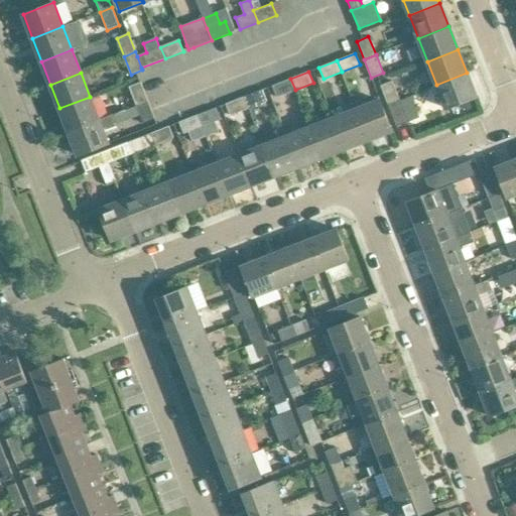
[(476,97),(467,73),(436,85),(445,109),(476,97)]
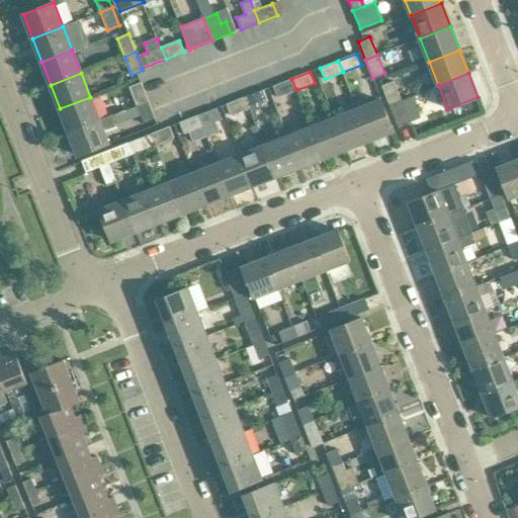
[(296,90),(291,79),(273,86),(278,97),(296,90)]
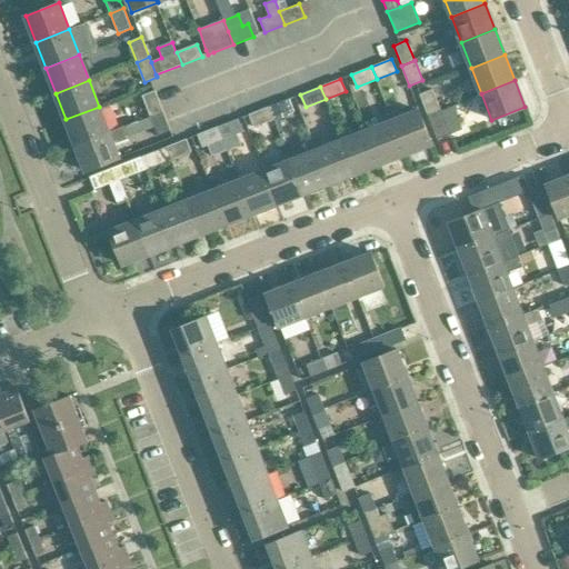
[(420,95),(428,115),(440,109),(432,89),(420,95)]
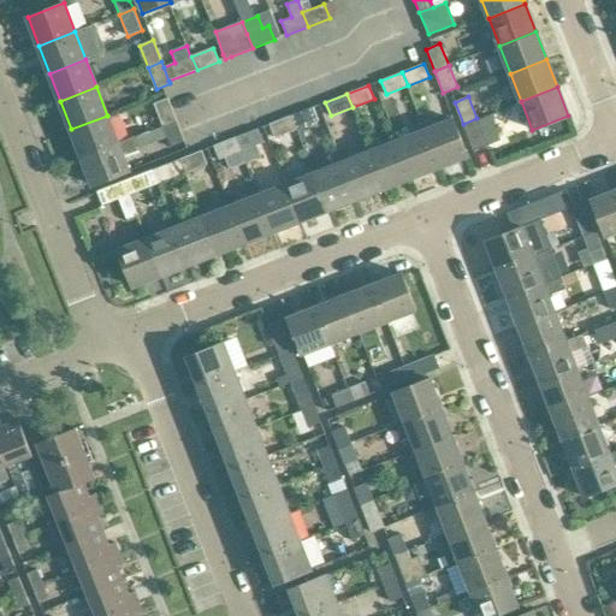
[(154,104),(163,125),(177,120),(169,99),(154,104)]
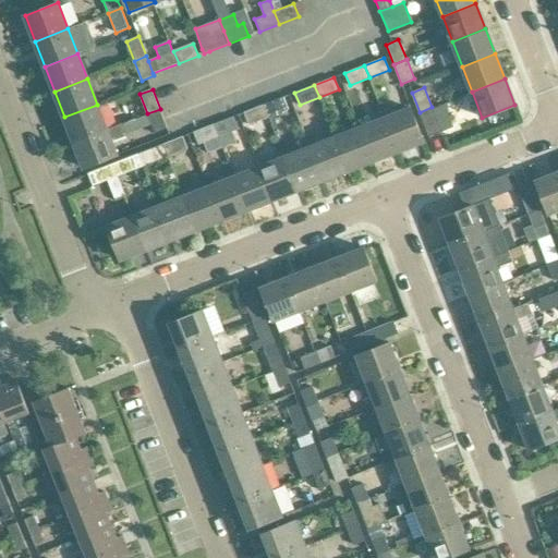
[(283,97),(264,105),(269,117),(289,109),(283,97)]
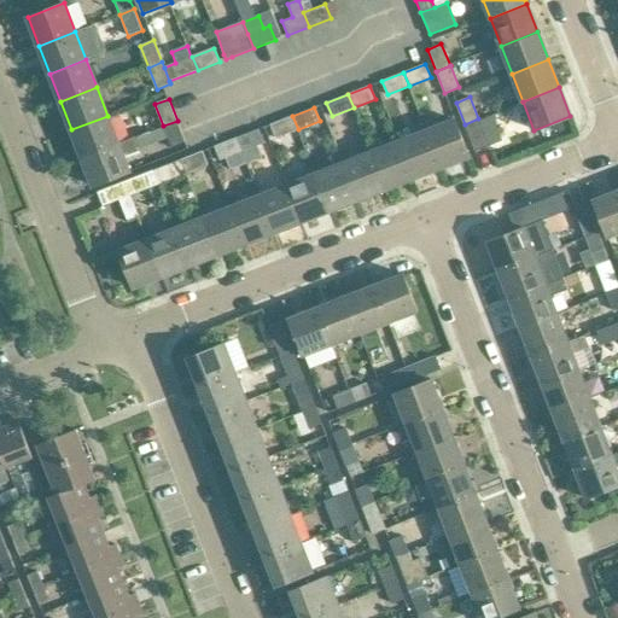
[(479,121),(478,118),(465,124),(474,151),(502,141),(493,115),(479,121)]
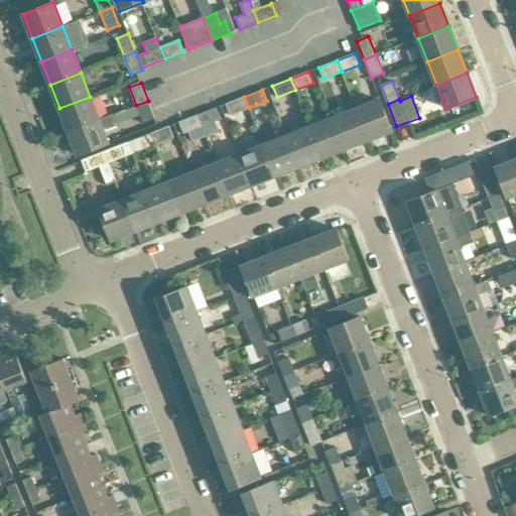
[(99,120),(90,97),(59,108),(69,132),(99,120)]
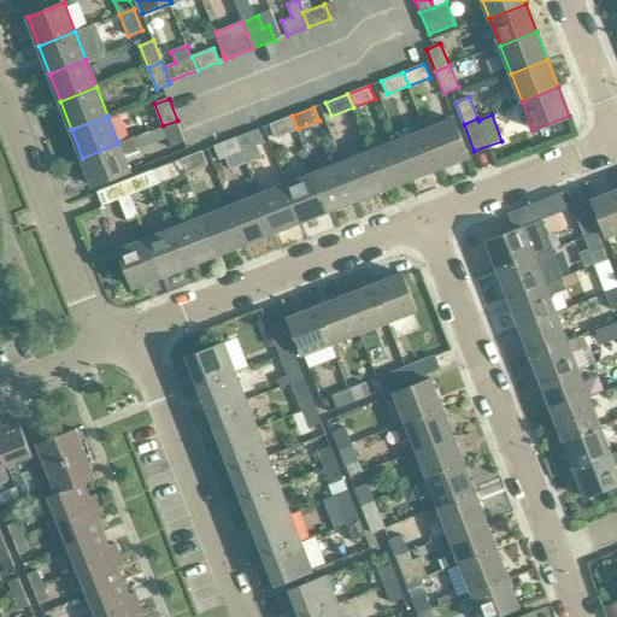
[(298,129),(292,116),(270,124),(276,137),(298,129)]
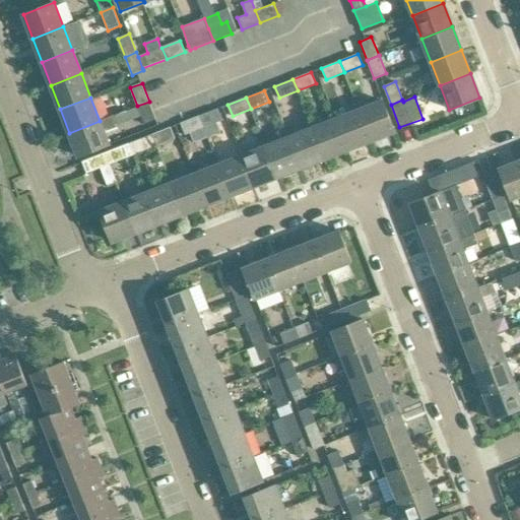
[(383,101),(359,110),(371,140),(395,131),(383,101)]
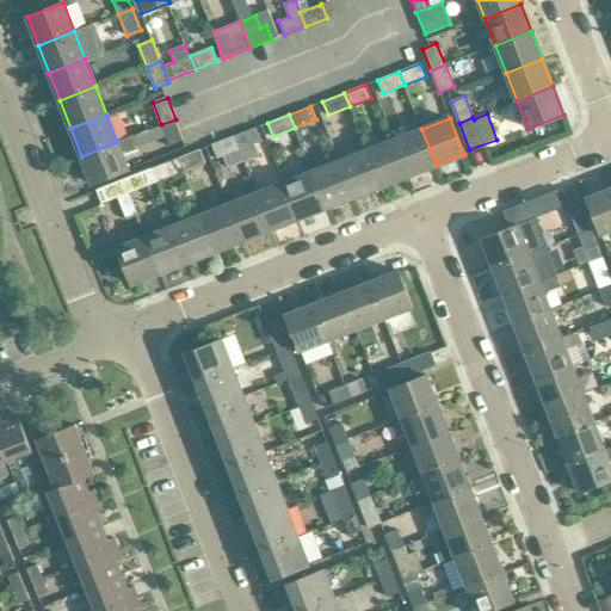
[(184,141),(176,119),(161,124),(170,146),(184,141)]
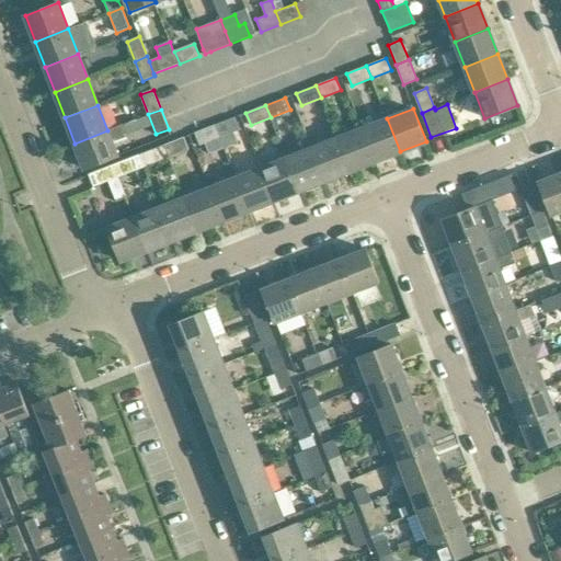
[(235,117),(215,125),(219,138),(224,149),(238,144),(233,132),(239,129),(235,117)]
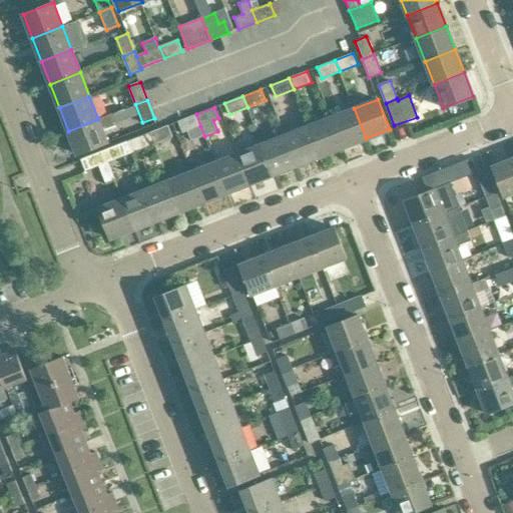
[(366,138),(354,108),(331,117),(343,147),(366,138)]
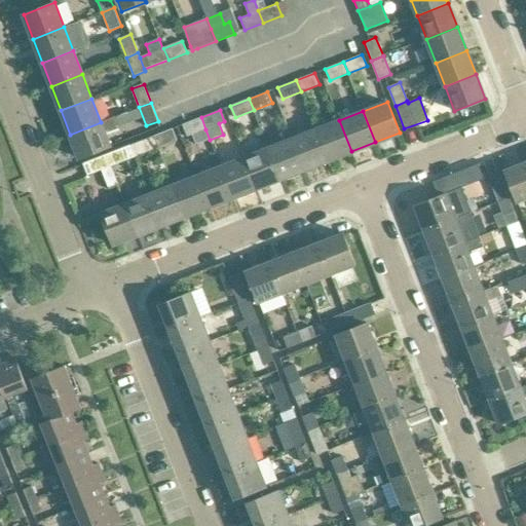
[(116,116),(101,122),(70,135),(79,158),(110,146),(105,132),(108,130),(109,133),(120,128),(116,116)]
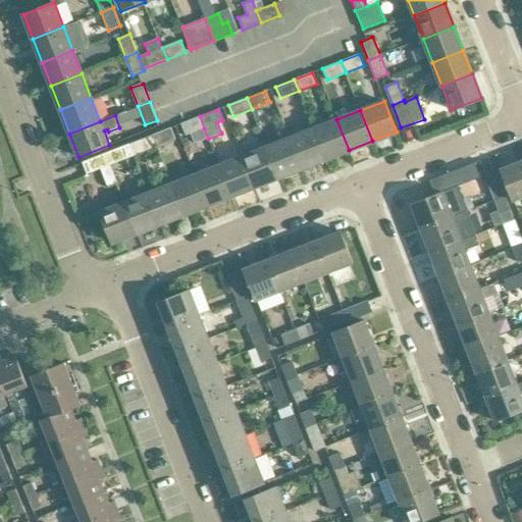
[(208,139),(204,128),(200,116),(181,123),(186,136),(191,134),(195,144),(208,139)]
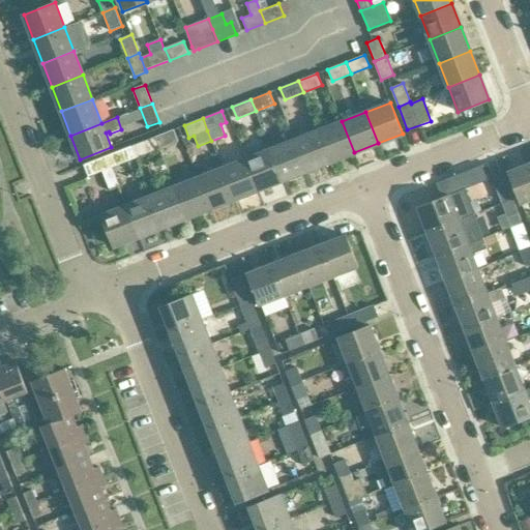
[(354,152),(342,121),(318,130),(330,162),(354,152)]
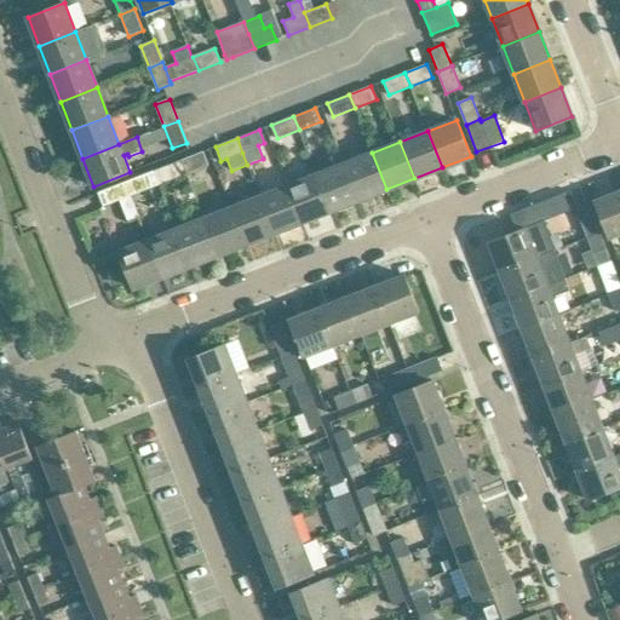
[(204,151),(182,160),(187,174),(208,166),(204,151)]
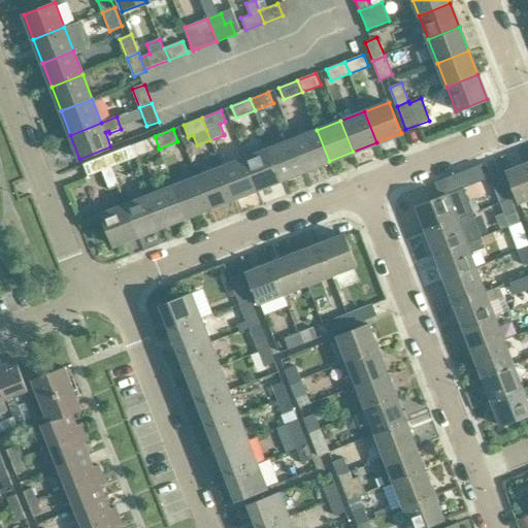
[(329,161),(317,130),(293,140),(305,171),(329,161)]
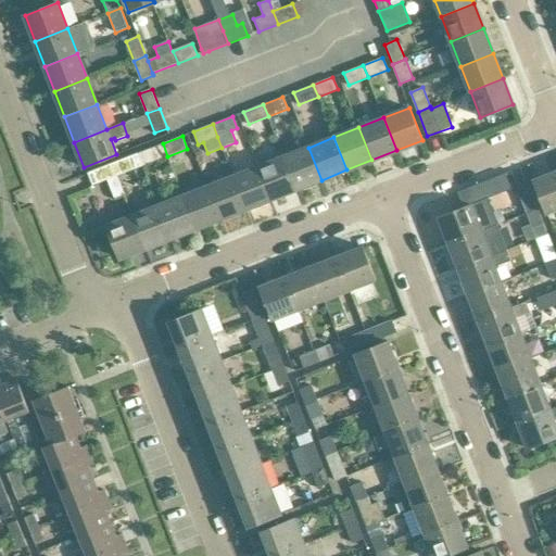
[(167,156),(163,143),(138,153),(142,166),(167,156)]
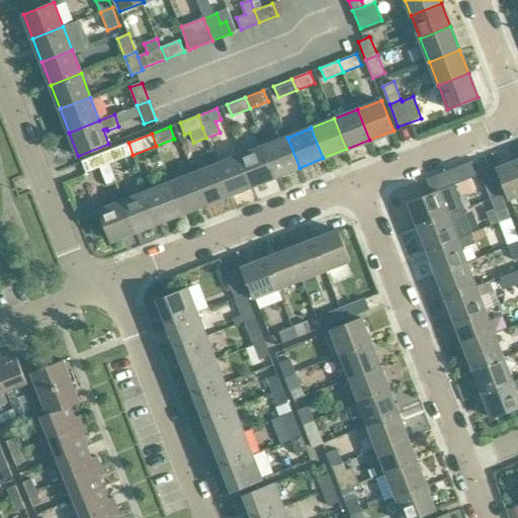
[(299,168),(287,138),(264,147),(275,177),(299,168)]
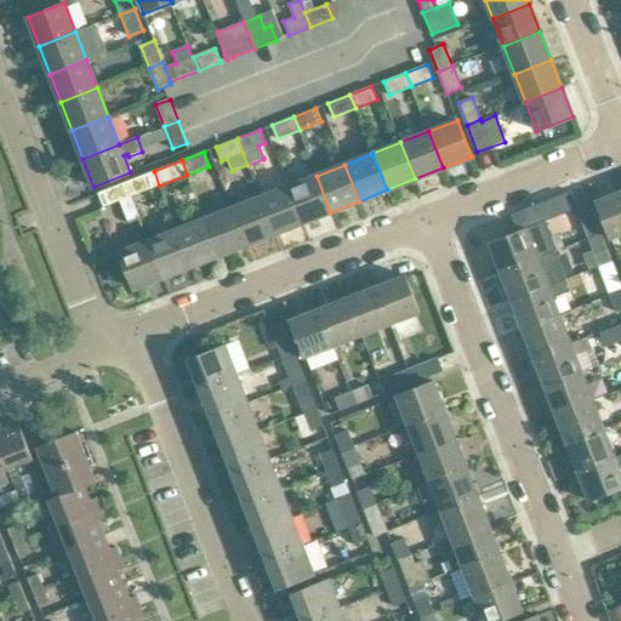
[(140,193),(159,186),(154,171),(125,182),(131,197),(138,217),(140,217),(137,211),(146,208),(140,193)]
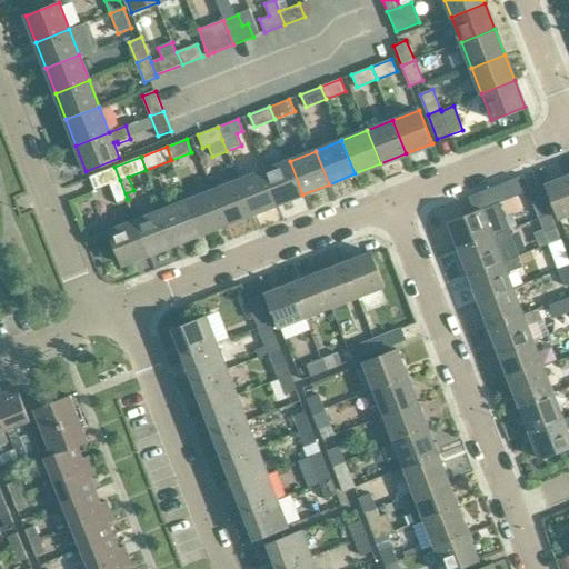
[(302,195),(290,161),(263,171),(277,205),(302,195)]
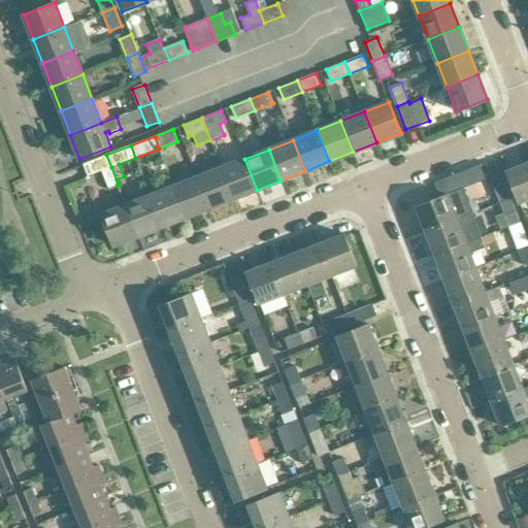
[(102,170),(109,188),(118,185),(111,167),(106,155),(84,164),(88,176),(102,170)]
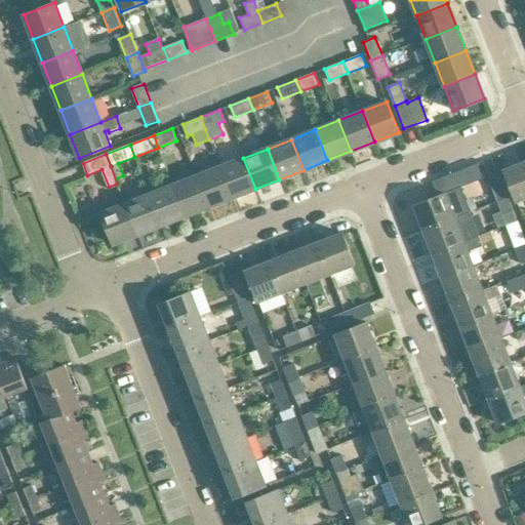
[(255,189),(243,158),(219,167),(232,198),(255,189)]
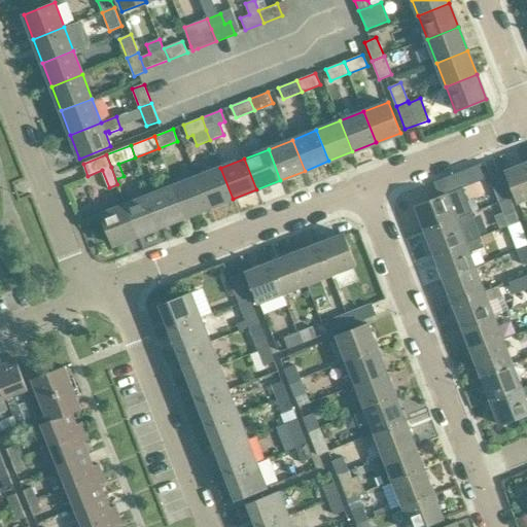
[(526,199),(526,162),(505,171),(518,203),(526,199)]
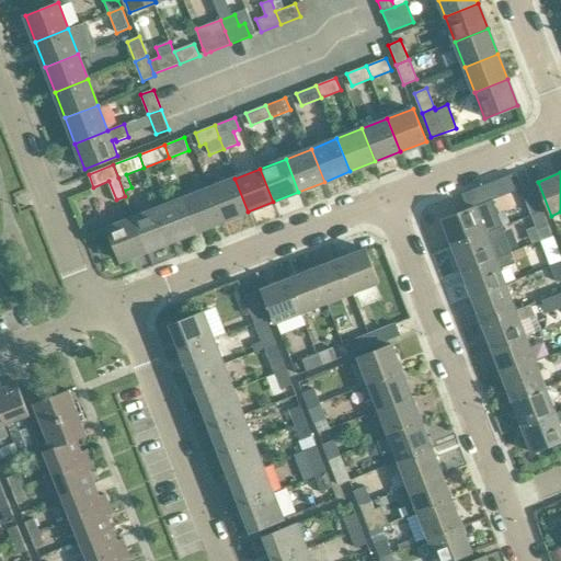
[(248,212),(235,179),(209,189),(222,221),(248,212)]
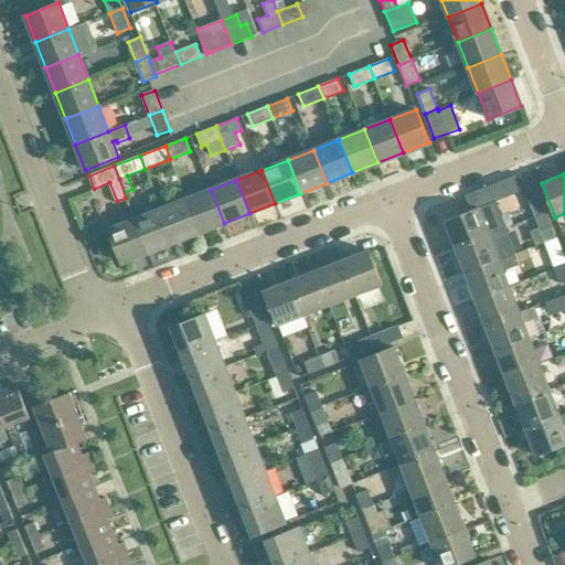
[(524,190),(534,216),(546,212),(536,185),(524,190)]
